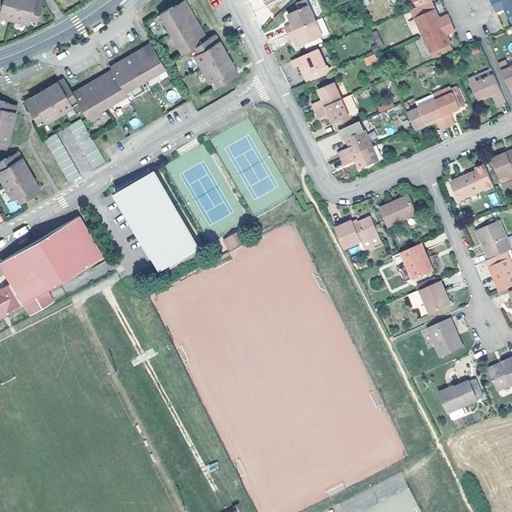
[(0,0),(0,18),(26,25),(27,20),(35,22),(37,12),(34,11),(30,10),(32,0),(0,0)]
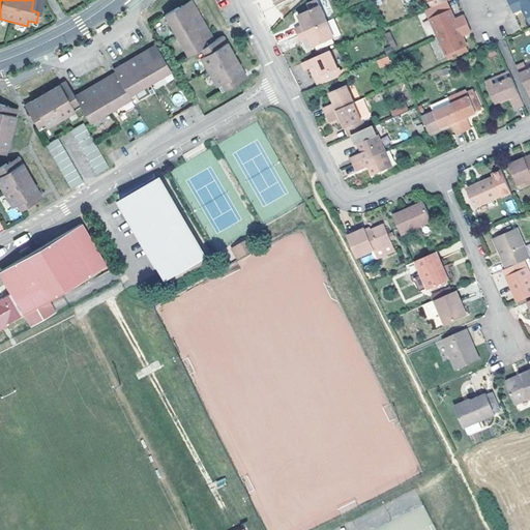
[(42,0),(33,0),(31,10),(35,11),(38,12),(42,0)]
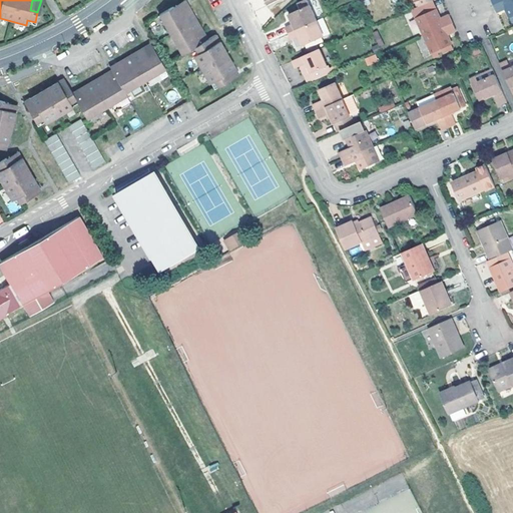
[(289,33),(316,21),(307,0),(303,0),(298,3),(300,8),(289,14),(292,21),(293,23),(286,26),(289,33)]
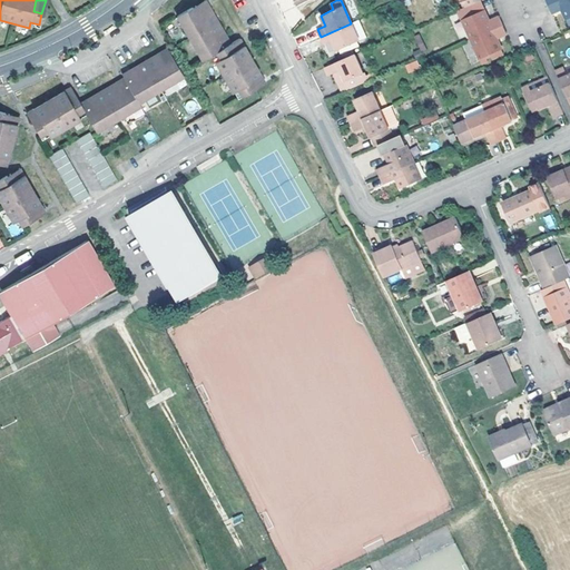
[(569,0),(560,0),(548,6),(551,13),(561,9),(562,11),(567,21),(569,19),(569,0)]
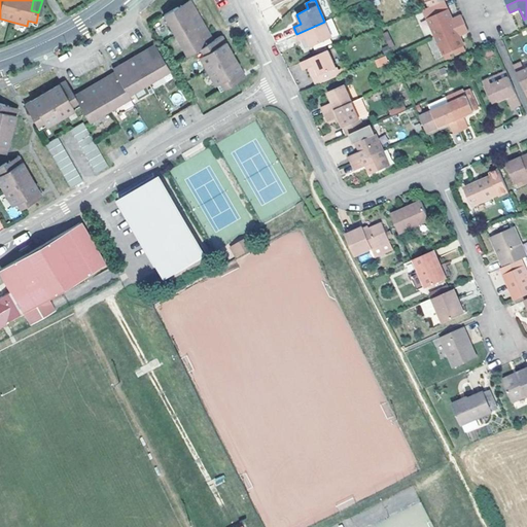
[(422,10),(434,37),(464,24),(461,14),(450,20),(449,16),(446,9),(444,10),(441,1),(429,6),(422,10)]
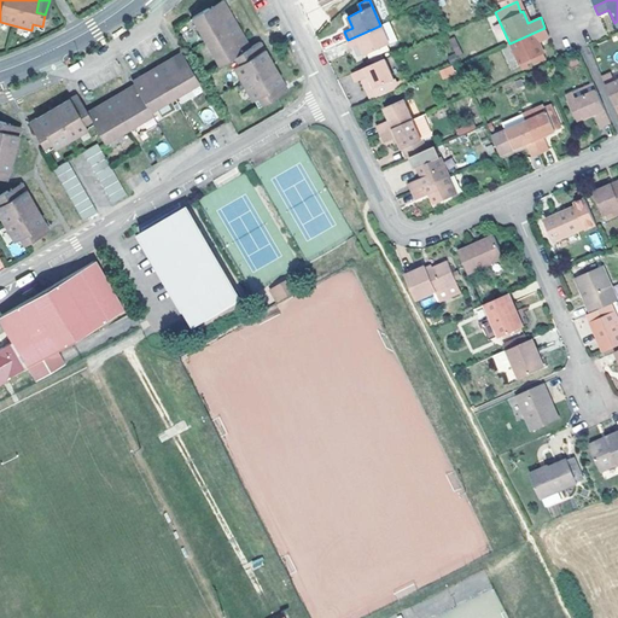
[(211,19),(226,12),(221,4),(207,11),(209,15),(211,19)]
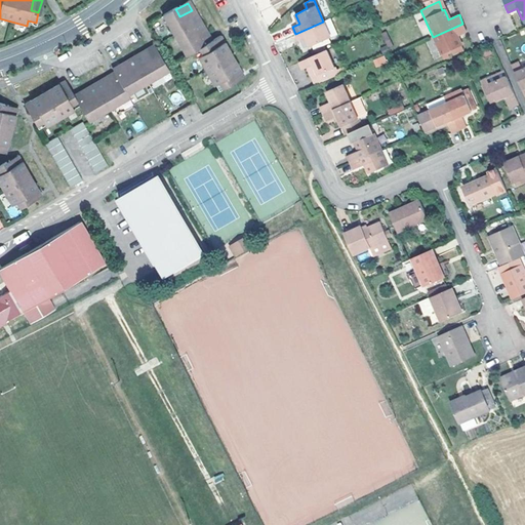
[(207,39),(192,10),(179,16),(177,12),(175,9),(162,16),(184,58),(197,51),(195,48),(194,45),(207,39)]
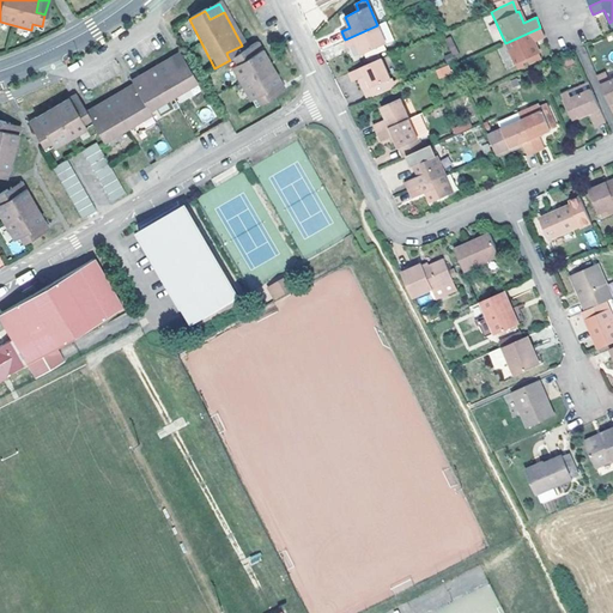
[(383,44),(386,43),(394,41),(386,22),(377,25),(345,40),(349,47),(357,43),(362,54),(364,54),(383,44)]
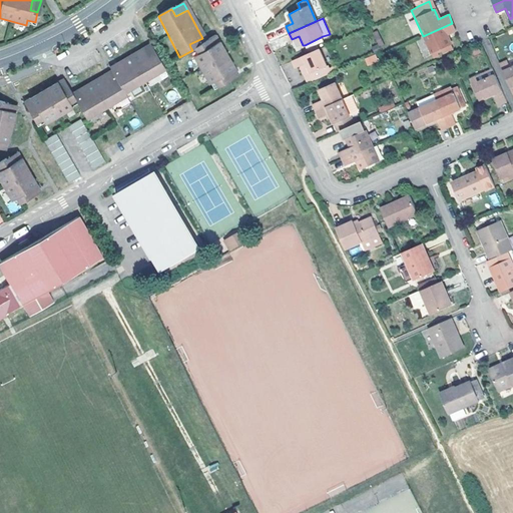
[(455,30),(452,23),(423,36),(431,53),(440,49),(450,45),(447,37),(446,35),(455,30)]
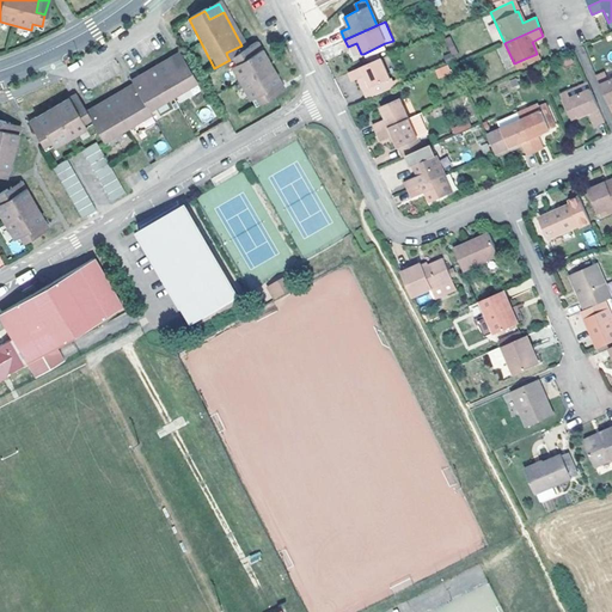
[(383,44),(363,54),(365,57),(385,49),(383,44)]
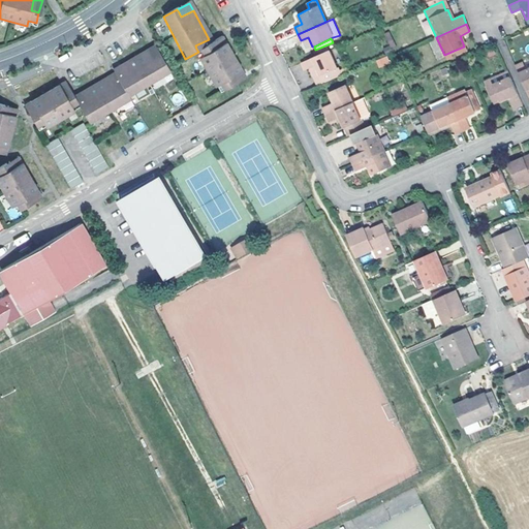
[(198,53),(208,48),(212,45),(209,39),(195,45),(196,49),(198,52),(198,53)]
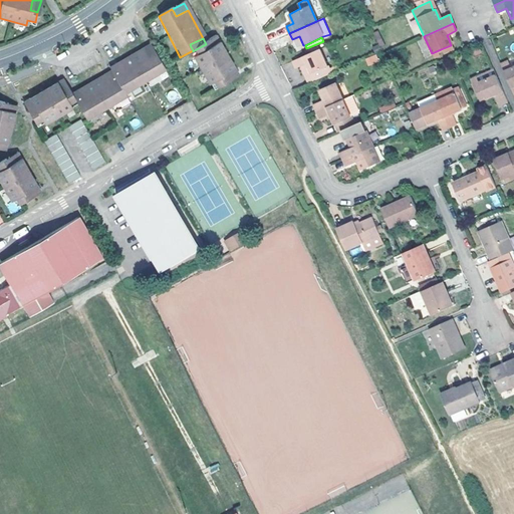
[(206,44),(202,46),(204,49),(205,52),(217,46),(214,40),(206,44)]
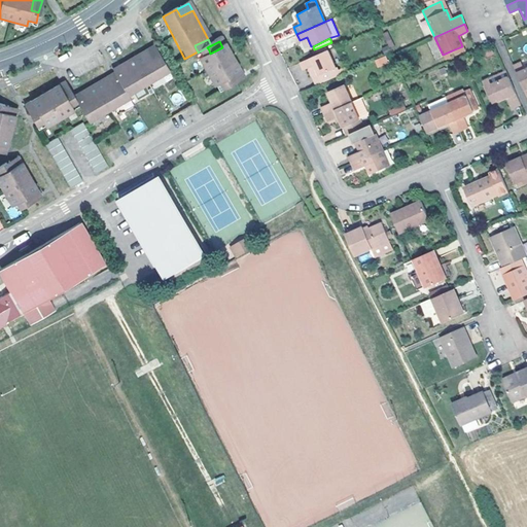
[(462,46),(452,50),(454,57),(464,51),(462,46)]
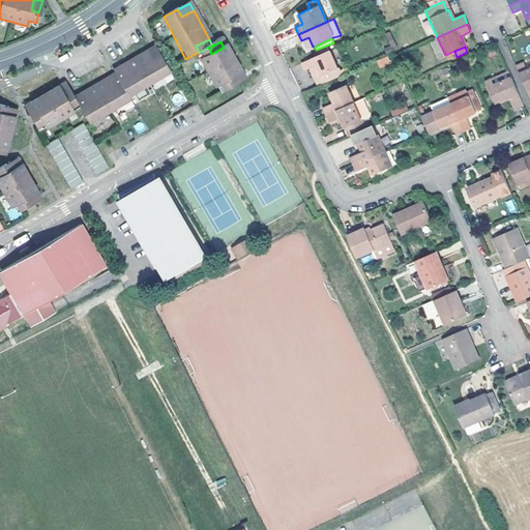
[(155,48),(148,52),(154,63),(157,61),(162,59),(155,48)]
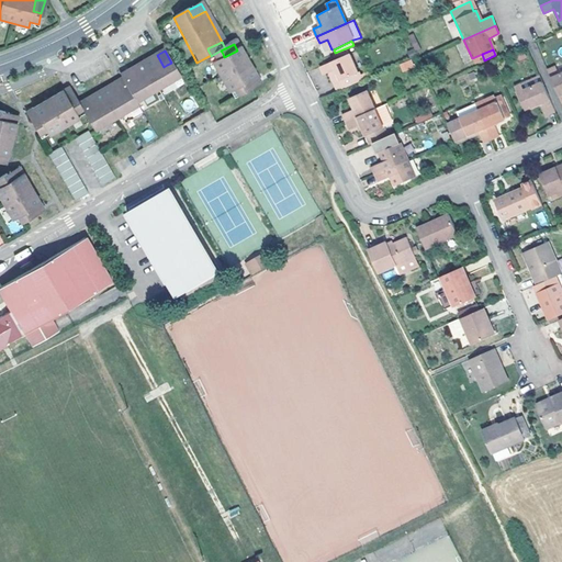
[(240,89),(254,81),(237,51),(224,57),(223,54),(221,51),(211,56),(214,63),(209,65),(225,97),(231,93),(234,101),(245,96),(243,91),(240,89)]
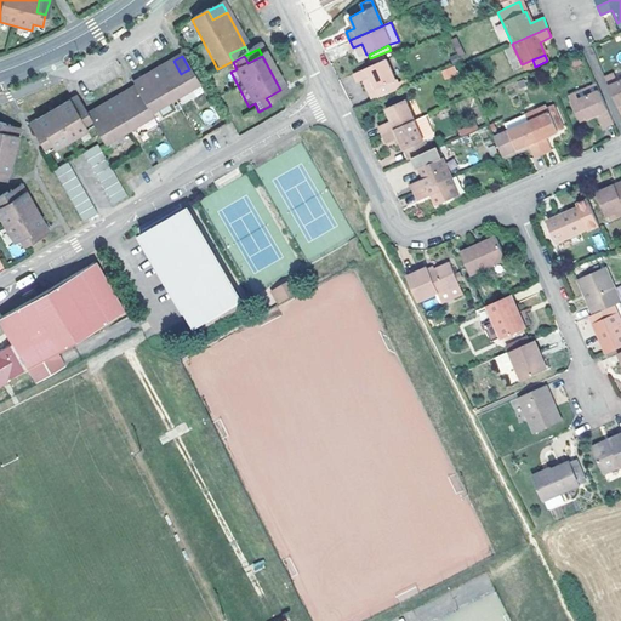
[(386,60),(354,73),(358,83),(364,80),(371,77),(376,87),(381,98),(399,90),(386,60)]
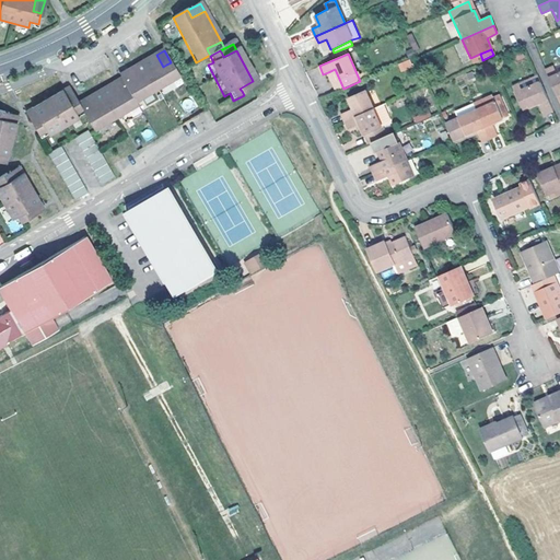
[(129,84),(125,86),(128,91),(124,93),(120,95),(114,82),(83,98),(90,112),(86,113),(84,115),(92,129),(135,106),(132,102),(178,77),(171,62),(166,65),(163,67),(156,55),(126,70),(132,83),(129,84)]
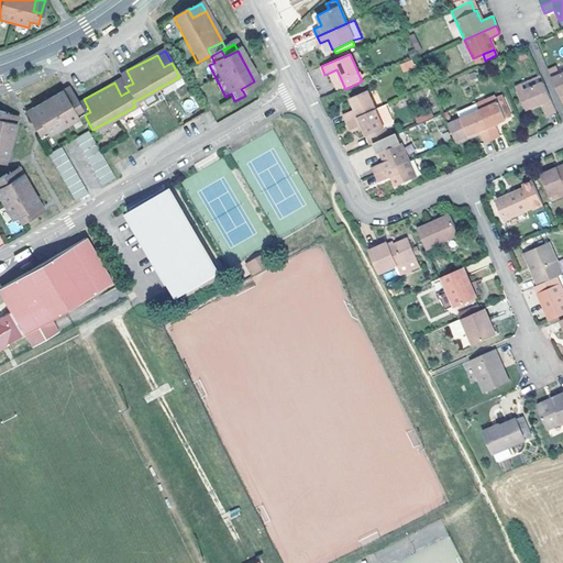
[(412,59),(401,64),(405,72),(415,67),(412,59)]
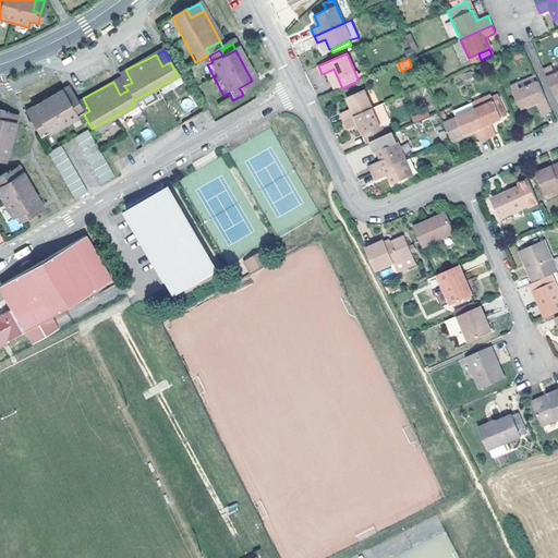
[(334,69),(327,72),(330,81),(338,79),(334,69)]
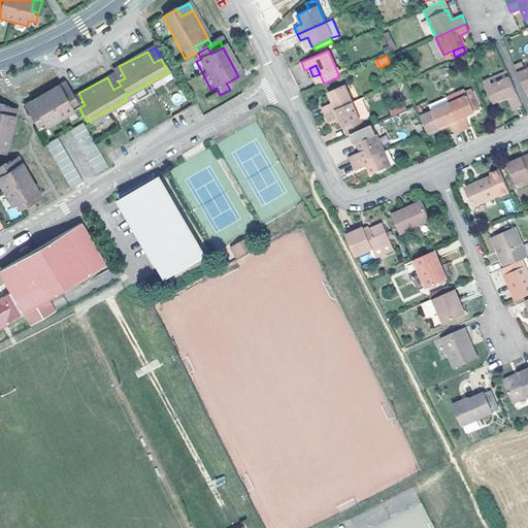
[(111,70),(113,74),(118,81),(122,79),(125,78),(119,66),(111,70)]
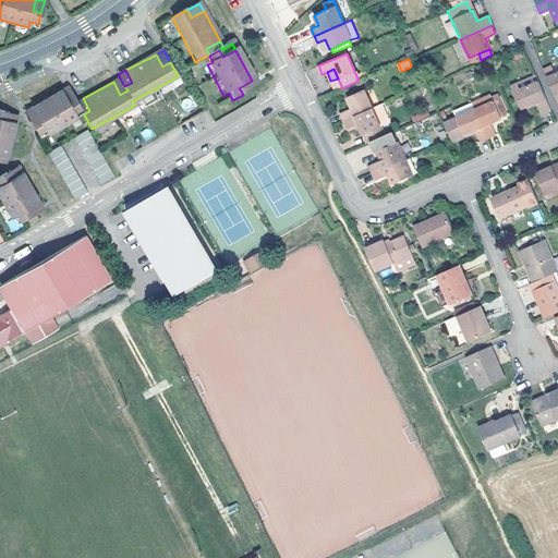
[(557,72),(547,77),(557,101),(557,72)]
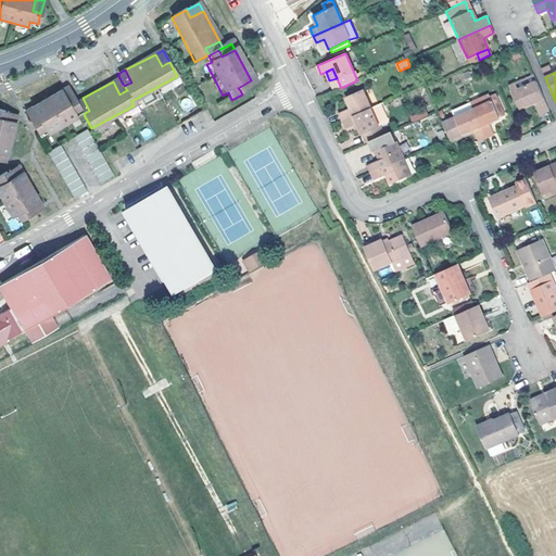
[(127,90),(124,86),(119,78),(113,81),(119,95),(123,92),(127,90)]
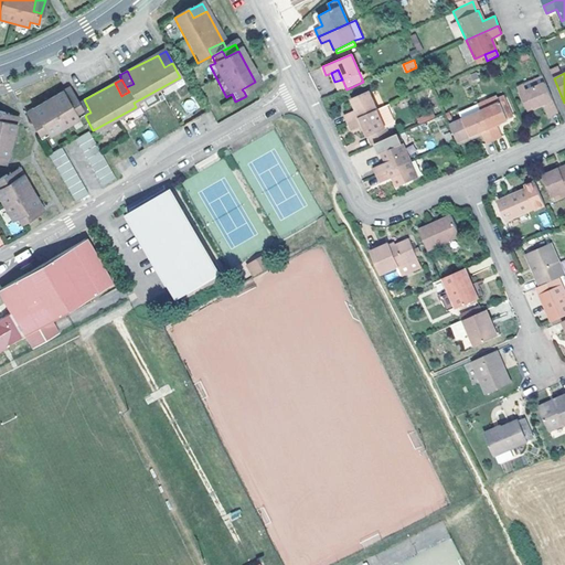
[(244,92),(246,96),(258,89),(255,82),(242,89),(244,92)]
